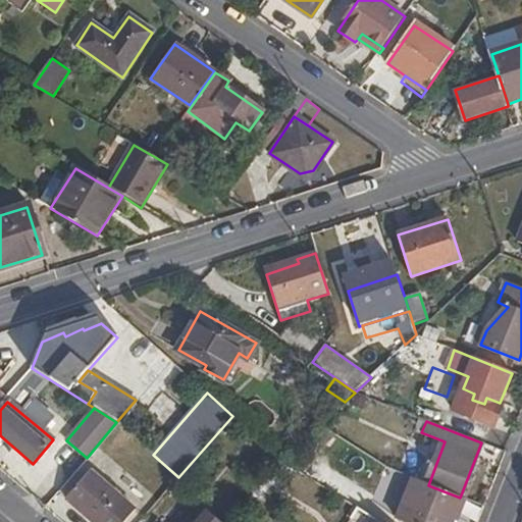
[(92,469),(65,501),(90,521),(124,521),(138,508),(92,469)]
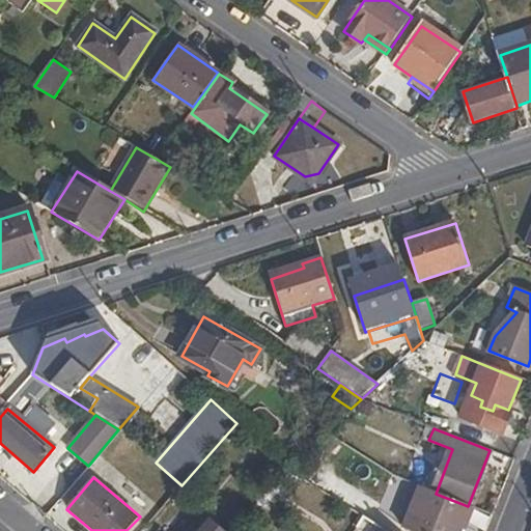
[(468,523),(473,508),(468,506),(436,494),(421,487),(406,530),(409,530),(459,530),(464,522),(468,523)]
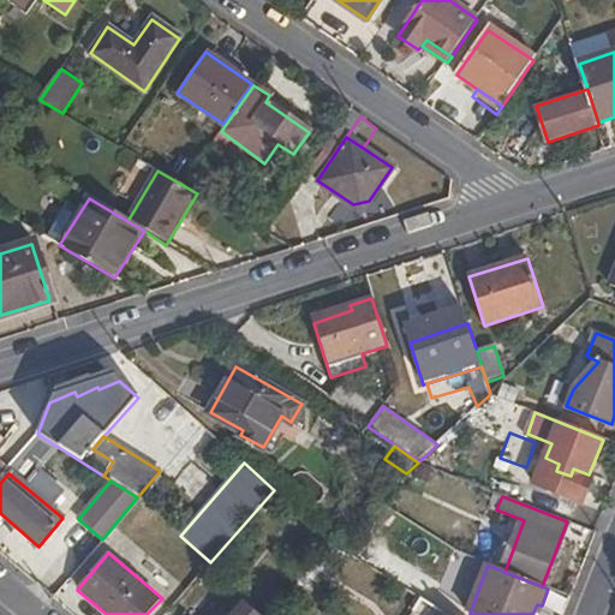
[(434,614),(437,609),(421,599),(410,614),(434,614)]
